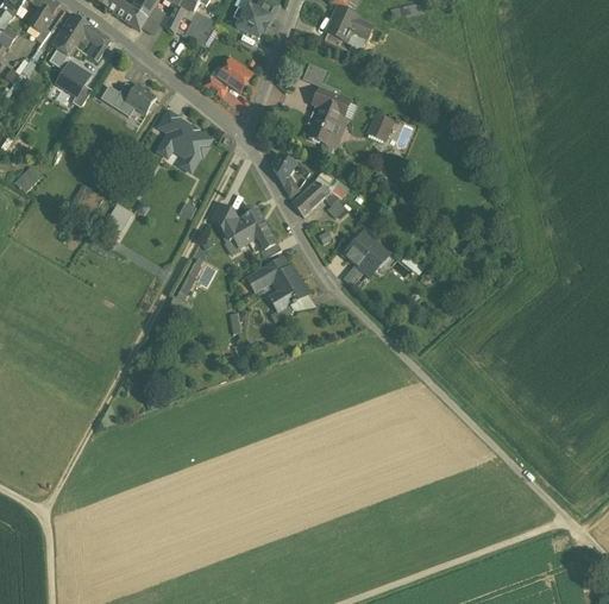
[(6,0),(5,1),(17,10),(24,0),(6,0)]
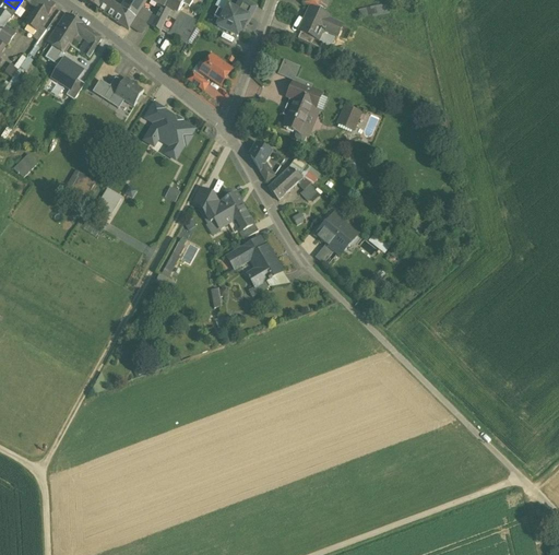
[(54,3),(48,0),(27,0),(35,4),(32,9),(35,11),(31,19),(28,23),(37,28),(38,28),(40,24),(42,23),(54,3)]
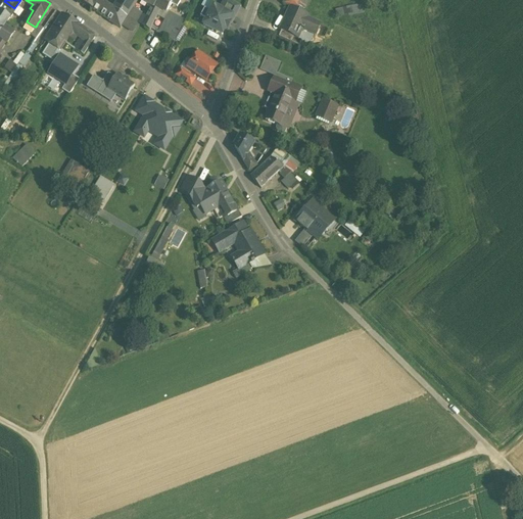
[(82,0),(99,11),(104,4),(100,2),(101,0),(82,0)]
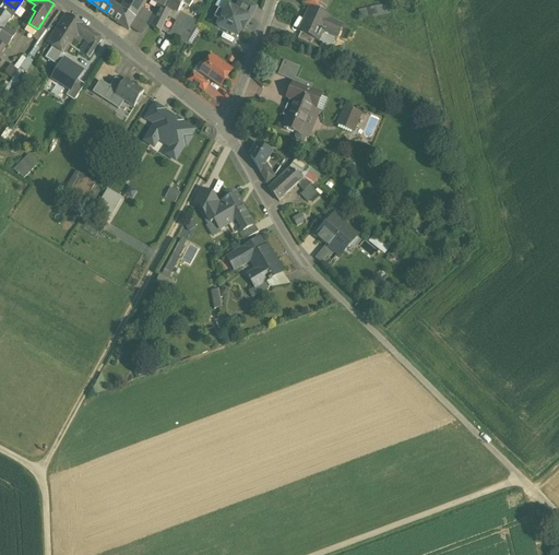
[(125,0),(119,10),(111,4),(106,12),(128,26),(144,0),(125,0)]
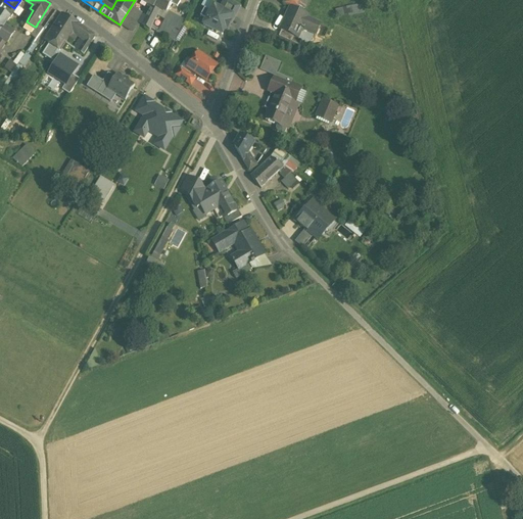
[(155,0),(152,5),(157,8),(158,5),(165,10),(172,0),(155,0)]
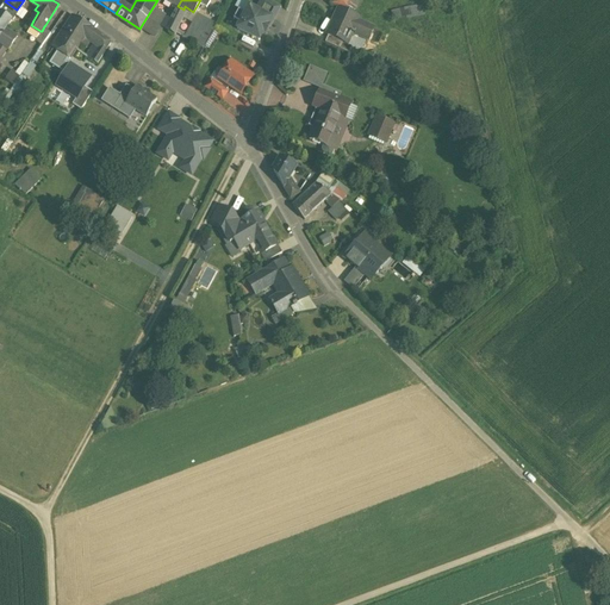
[(278,2),(273,0),(260,0),(256,7),(271,16),(278,2)]
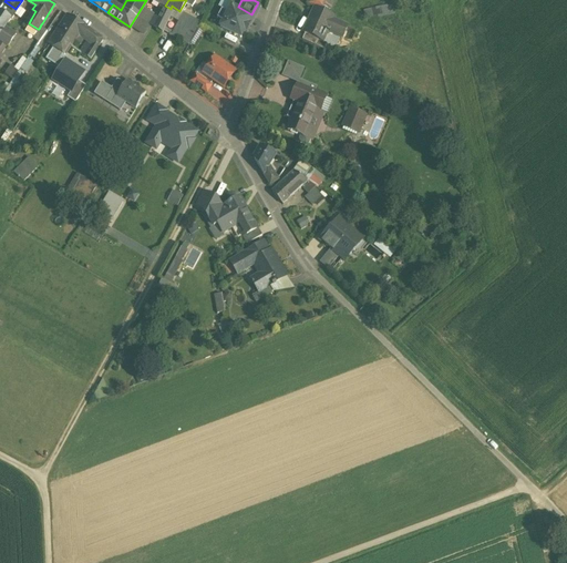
[(307,0),(306,2),(330,12),(336,0),(307,0)]
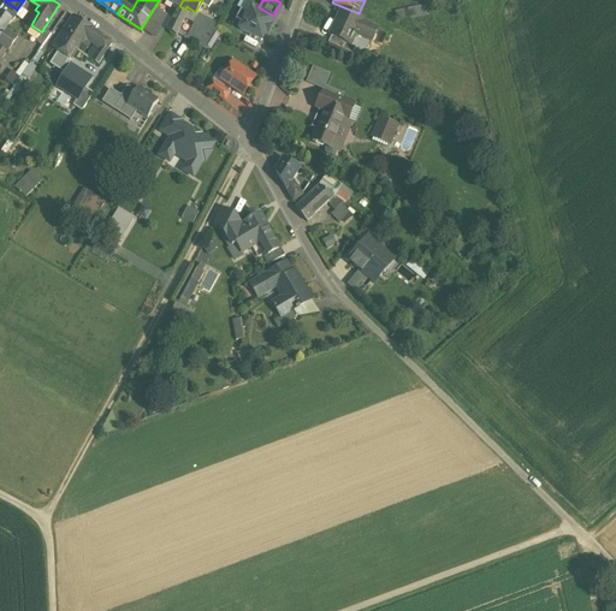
[(408,5),(395,9),(397,16),(410,13),(410,15),(430,12),(427,1),(408,5)]
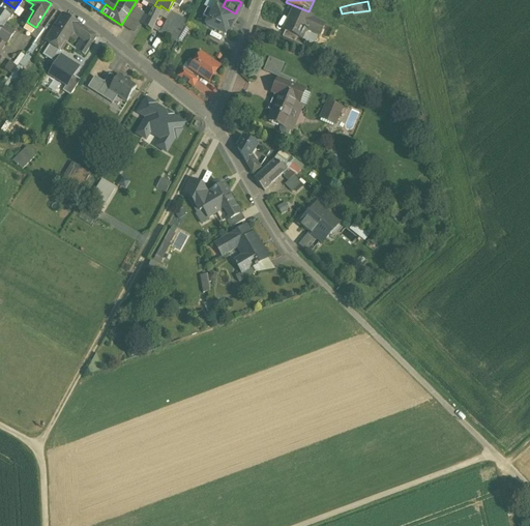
[(206,23),(225,32),(235,13),(223,6),(216,3),(213,8),(209,17),(206,23)]
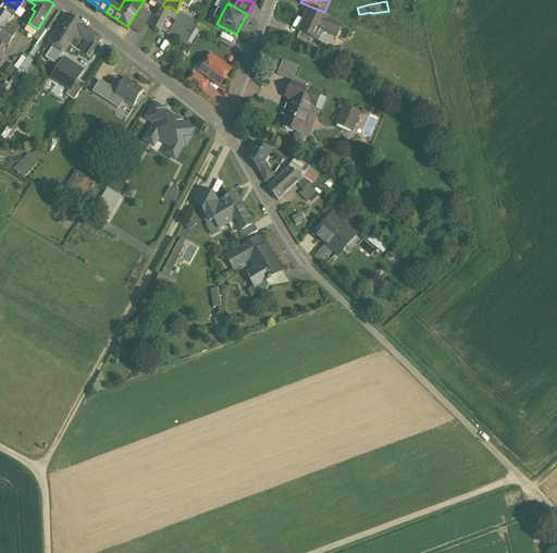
[(156,15),(151,23),(160,28),(169,10),(168,9),(162,5),(162,4),(156,15)]
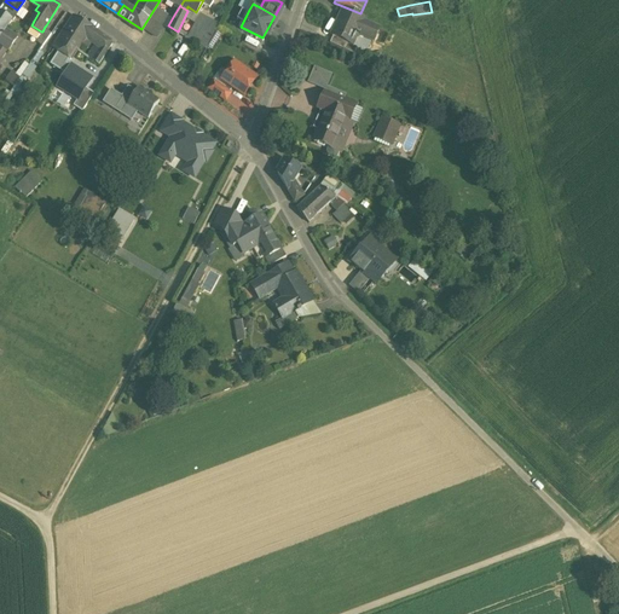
[(242,6),(237,16),(244,19),(249,10),(242,6)]
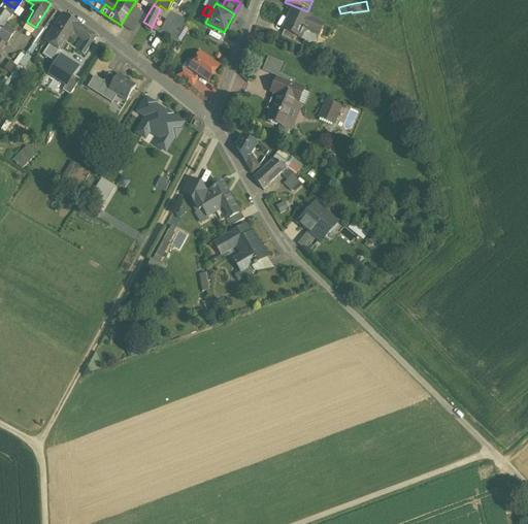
[(307,11),(292,5),(282,28),(284,29),(296,34),(301,36),(304,28),(308,30),(309,29),(319,33),(323,22),(310,15),(310,13),(307,11)]
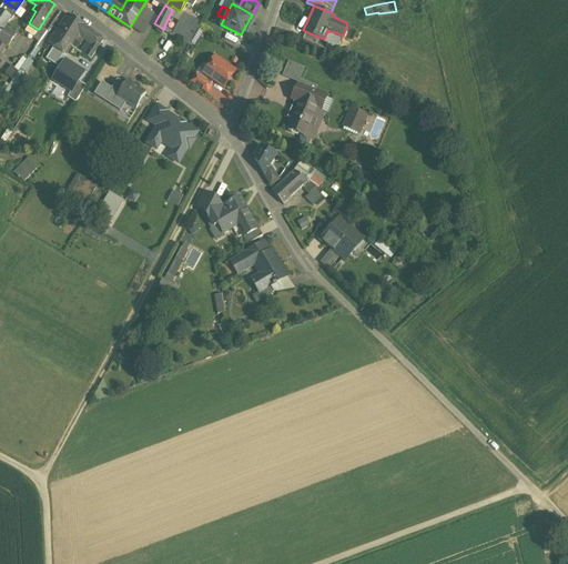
[(11,14),(0,7),(0,24),(3,27),(6,23),(11,14)]
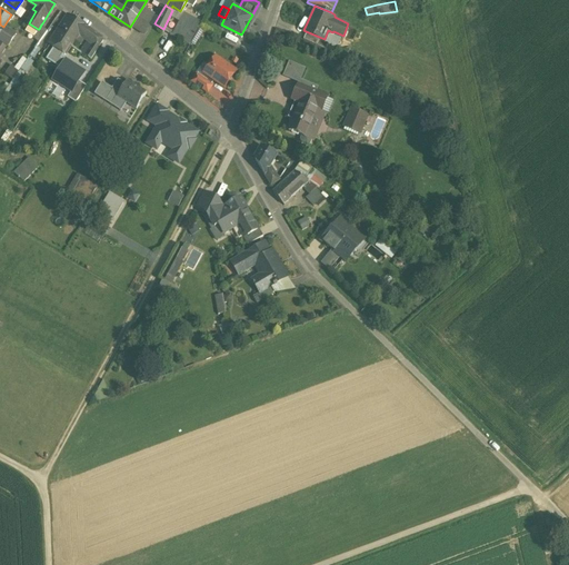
[(149,9),(147,8),(141,16),(142,16),(151,21),(155,23),(159,16),(149,9)]
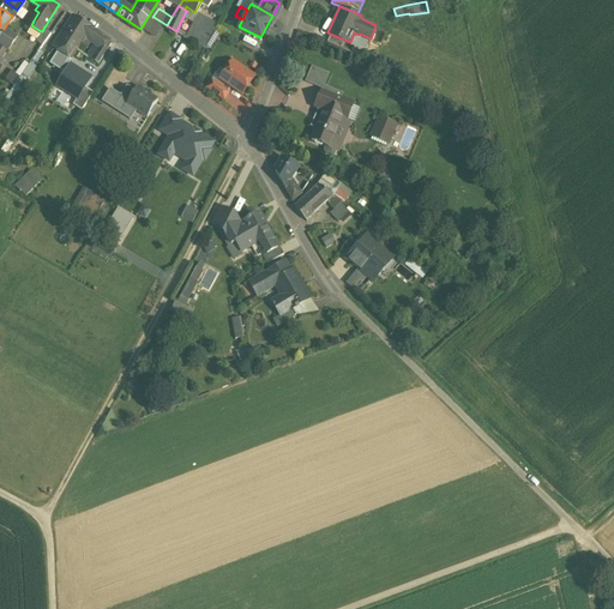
[(73,12),(64,28),(79,38),(83,31),(89,23),(73,12)]
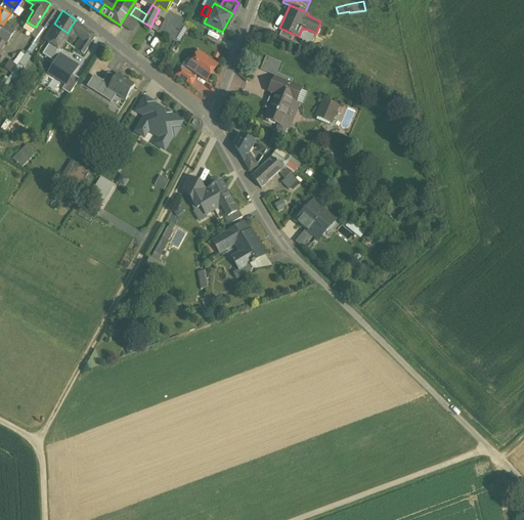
[(170,24),(163,20),(158,30),(170,36),(180,16),(169,10),(167,14),(173,17),(170,24)]
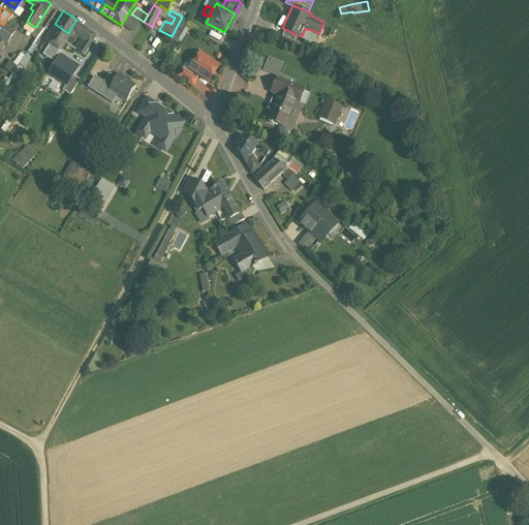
[(96,34),(76,20),(71,27),(86,38),(91,42),(96,34)]
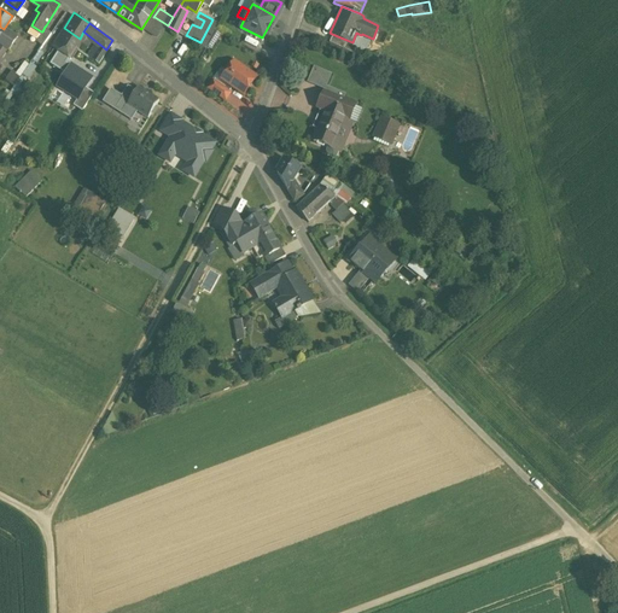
[(17,34),(6,25),(4,29),(0,34),(0,40),(7,46),(9,47),(17,34)]
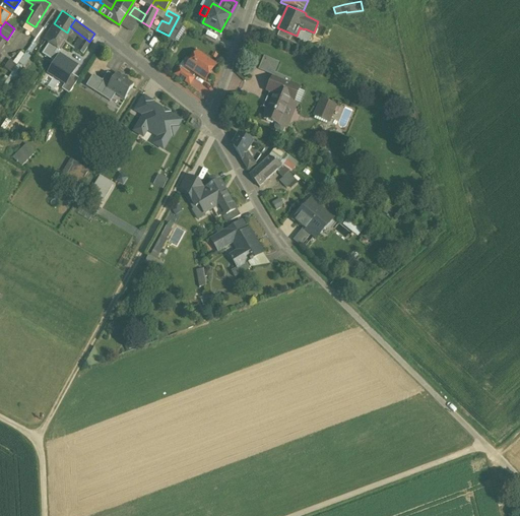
[(38,22),(36,26),(35,26),(30,31),(36,36),(43,25),(39,21),(38,22)]
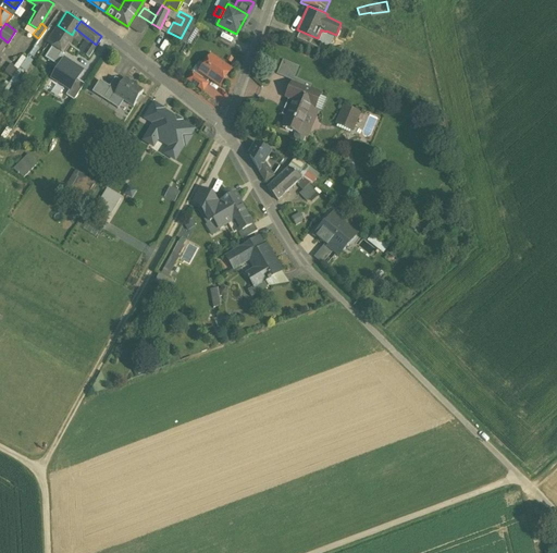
[(67,40),(72,35),(58,25),(48,39),(53,42),(63,49),(67,41),(67,40)]
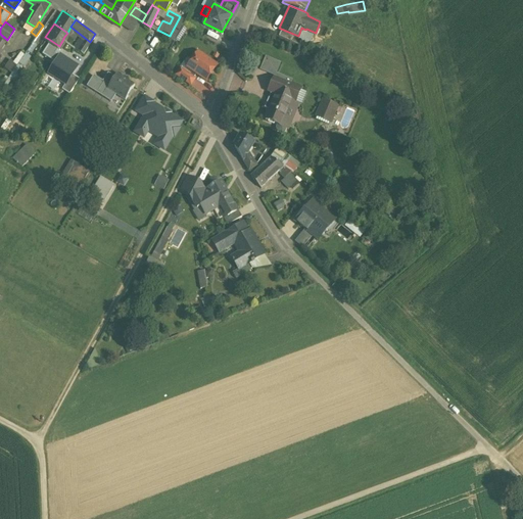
[(293,34),(281,29),(279,34),(291,40),(293,34)]
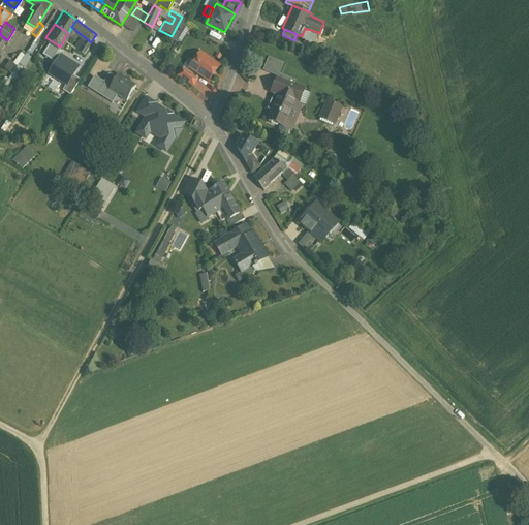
[(86,38),(79,49),(84,53),(91,42),(86,38)]
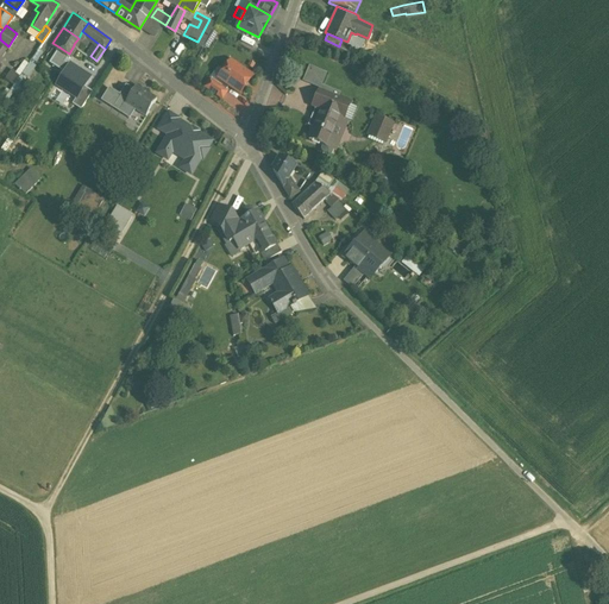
[(64,70),(70,62),(66,58),(69,54),(58,46),(49,60),(64,70)]
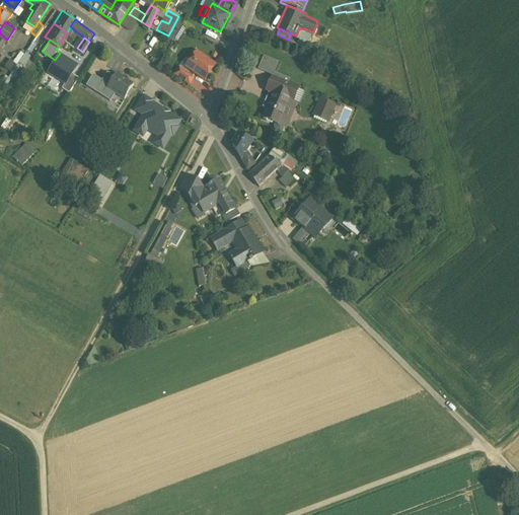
[(215,62),(197,50),(191,58),(194,61),(190,67),(204,77),(215,62)]
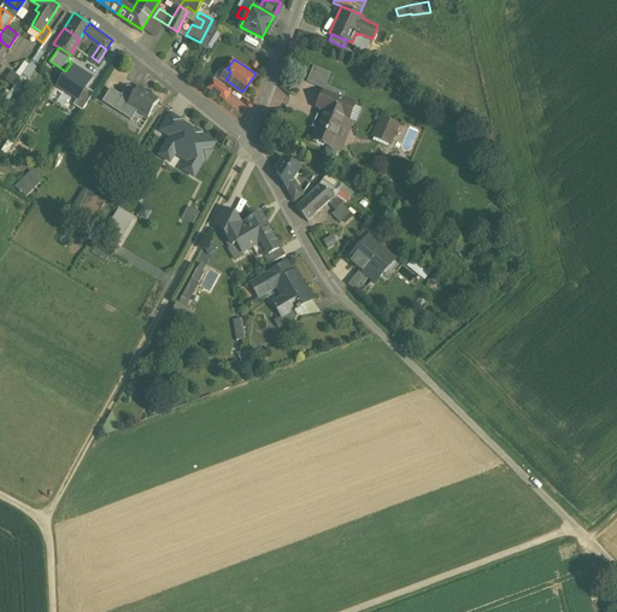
[(71,63),(65,71),(58,83),(78,96),(86,86),(92,76),(71,63)]
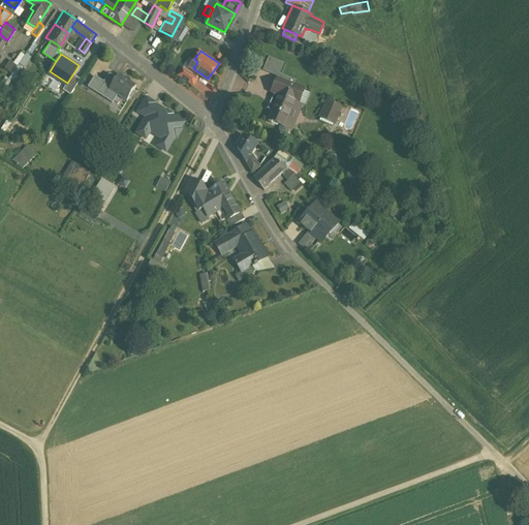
[(277,76),(296,84),(297,81),(281,73),(285,63),(267,56),(261,70),(277,76)]
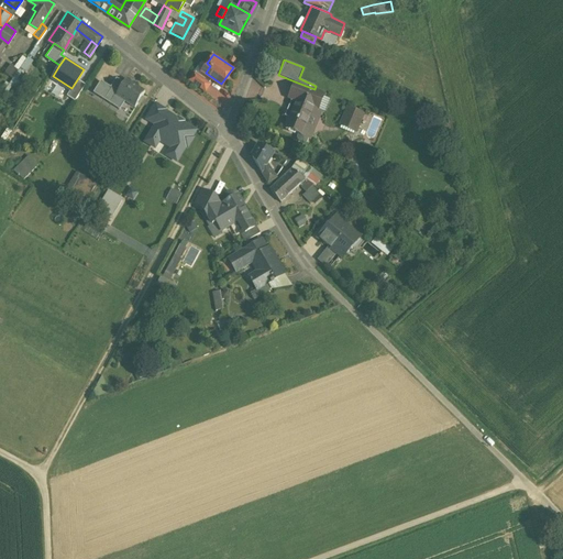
[(18,68),(11,63),(4,70),(12,76),(18,68)]
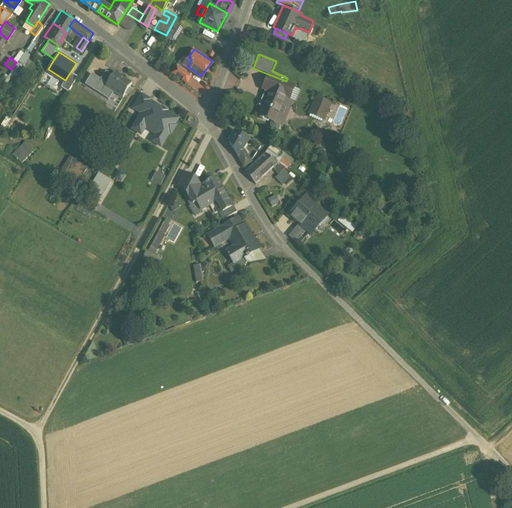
[(190,74),(176,65),(172,70),(186,80),(190,74)]
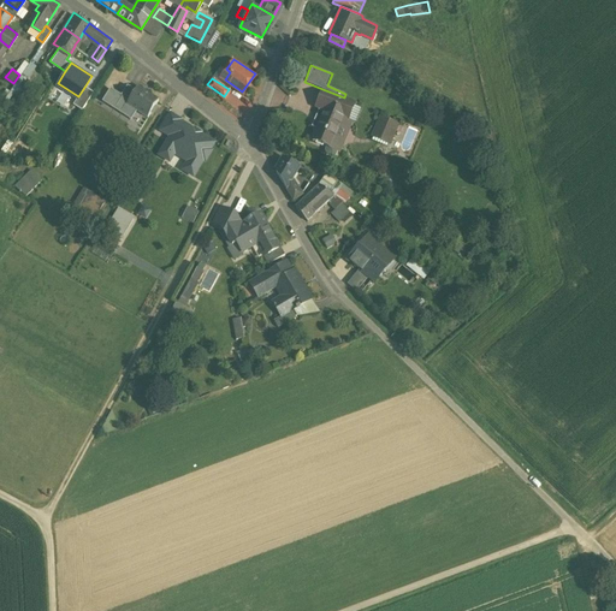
[(149,93),(137,85),(135,89),(128,84),(122,94),(111,87),(102,100),(130,117),(131,118),(136,110),(147,116),(159,98),(150,92),(149,93)]
